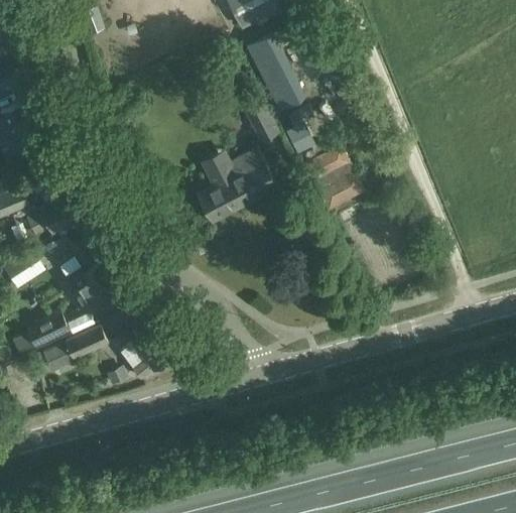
[(226,0),(241,28),(279,8),(274,0),(226,0)]
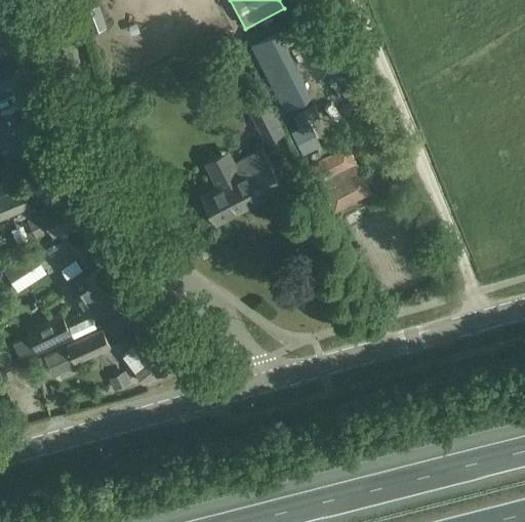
[(278,33),(250,46),(284,114),(311,99),(278,33)]
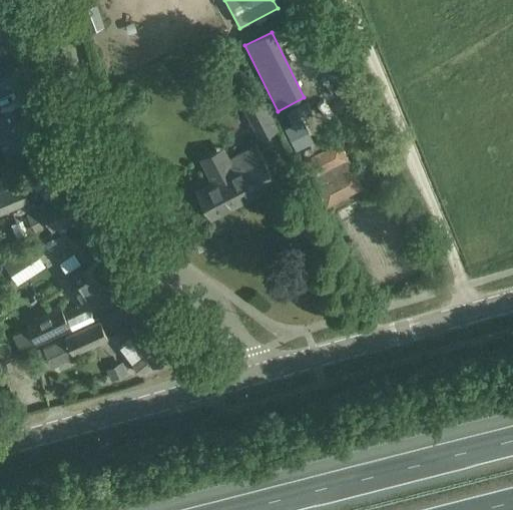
[(272,117),(260,95),(240,105),(259,141),(279,131),(272,117)]
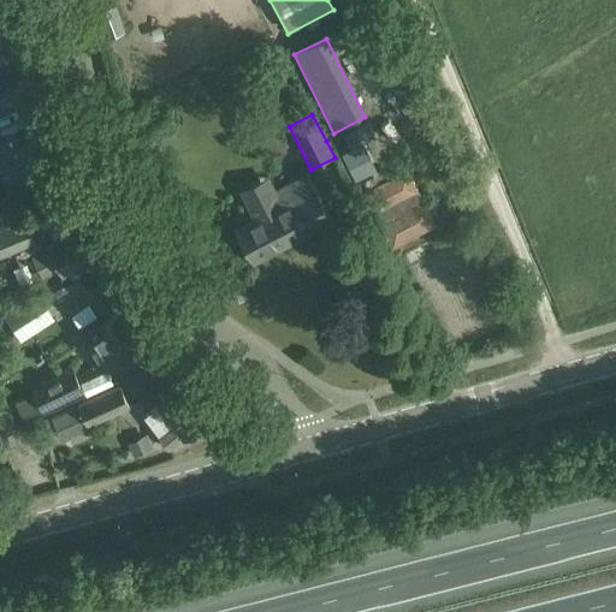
[(34,135),(28,122),(0,134),(0,143),(24,200),(48,189),(47,186),(59,180),(45,147),(40,149),(34,135)]
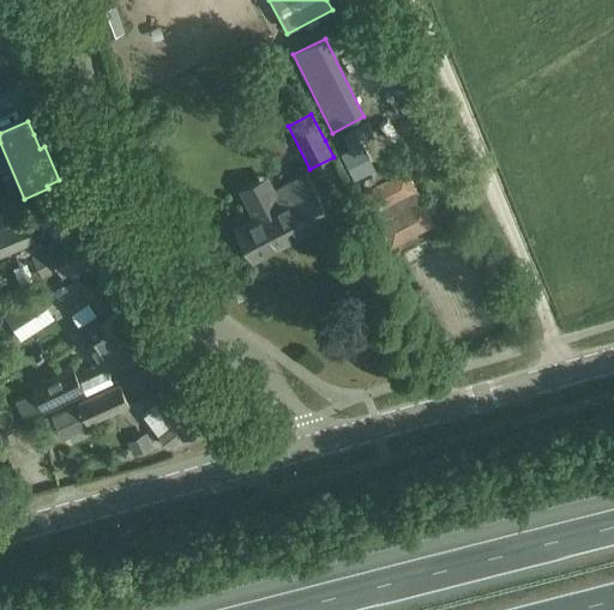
[(343,139),(350,153),(361,148),(372,142),(372,134),(368,126),(343,139)]
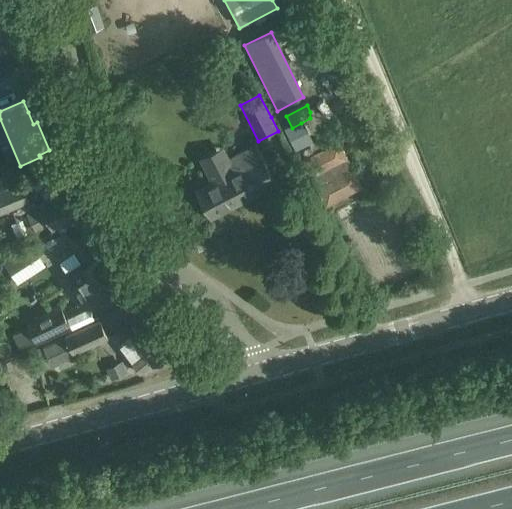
[(363,189),(338,143),(301,162),(325,209),(363,189)]
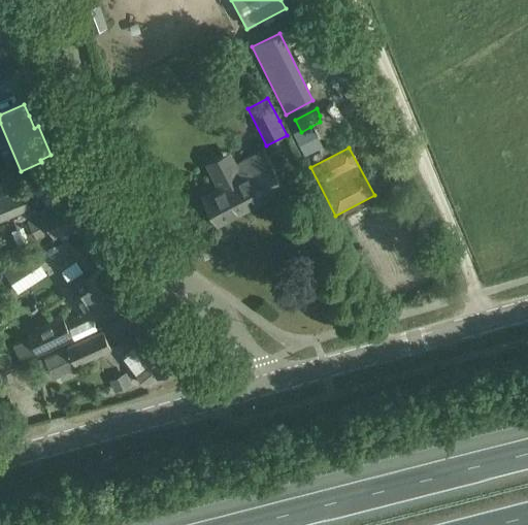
[(218,189),(200,197),(217,229),(286,193),(263,151),(237,165),(212,177),(218,189)]
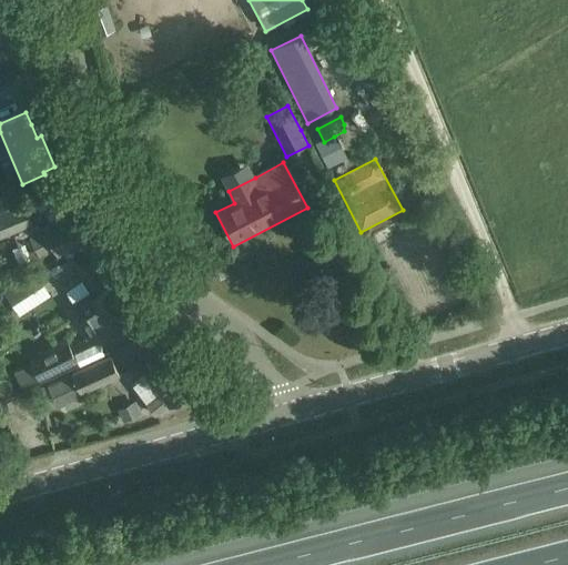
[(0,238),(32,224),(23,202),(0,211),(0,238)]
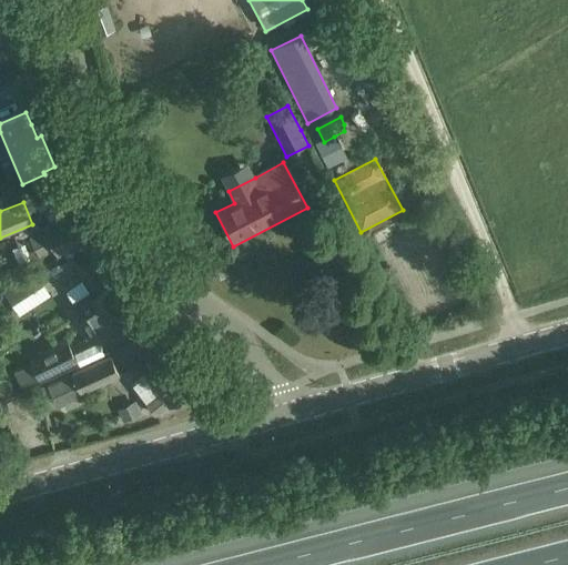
[(88,242),(72,212),(43,228),(46,232),(29,240),(40,260),(56,252),(58,256),(88,242)]
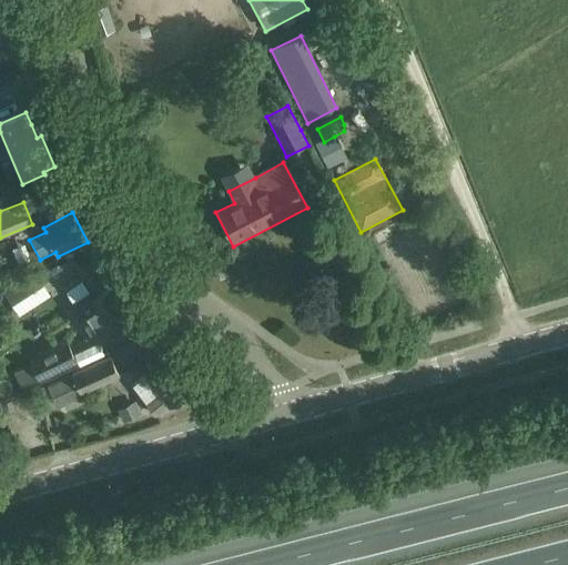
[(80,284),(66,294),(73,305),(90,330),(99,343),(113,333),(114,334),(117,332),(135,320),(113,288),(95,300),(92,302),(80,284)]
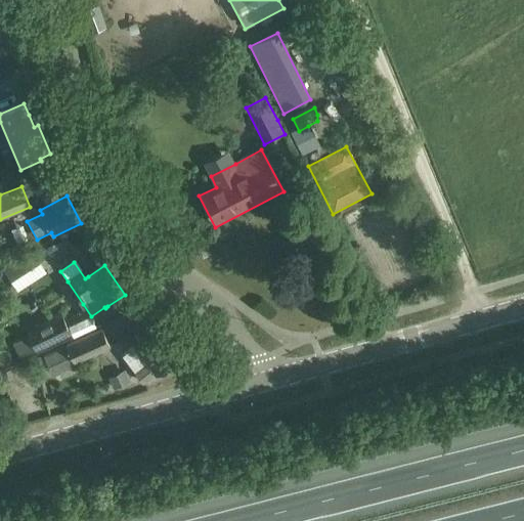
[(25,277),(17,267),(6,275),(13,286),(25,277)]
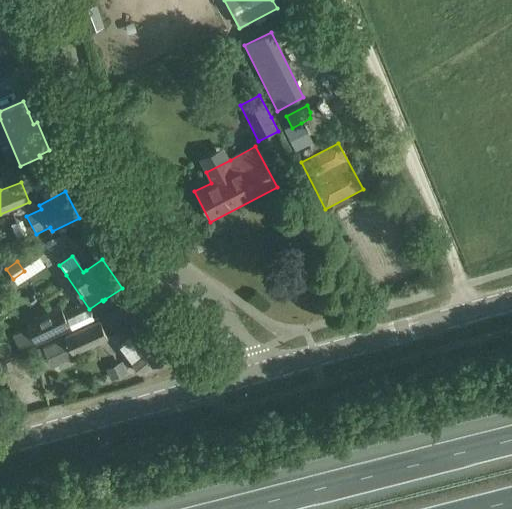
[(105,328),(126,319),(122,308),(100,317),(105,328)]
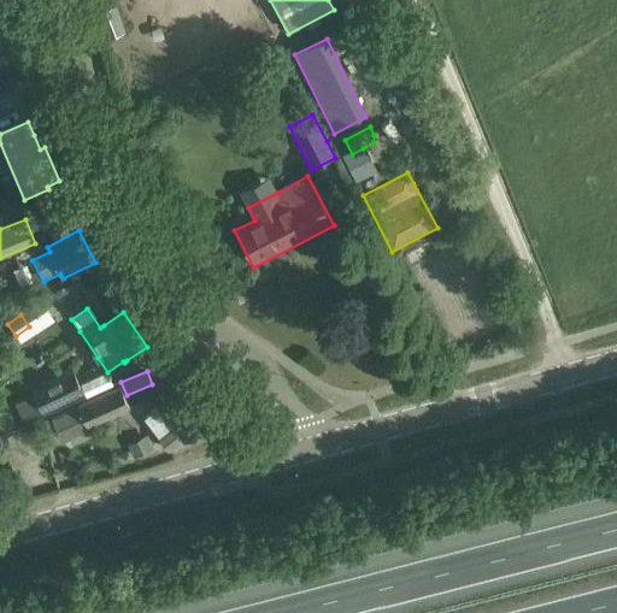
[(25,404),(16,408),(22,424),(43,414),(41,408),(43,407),(43,408),(51,405),(53,410),(82,395),(72,376),(43,389),(45,392),(37,395),(37,394),(24,400),(25,404)]
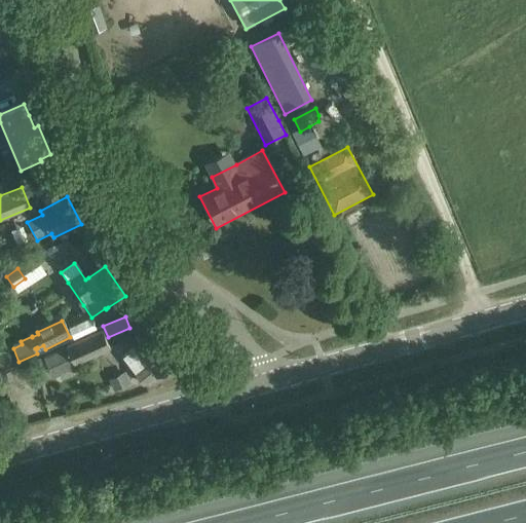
[(111,350),(103,332),(66,348),(75,368),(111,350)]
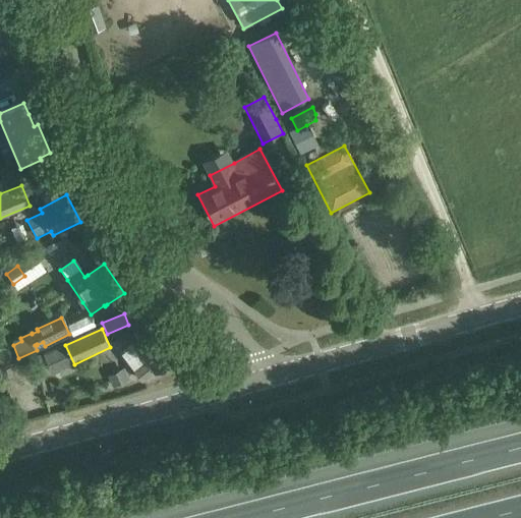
[(174,359),(153,332),(134,345),(122,355),(134,371),(133,371),(142,383),(156,372),(156,373),(174,359)]
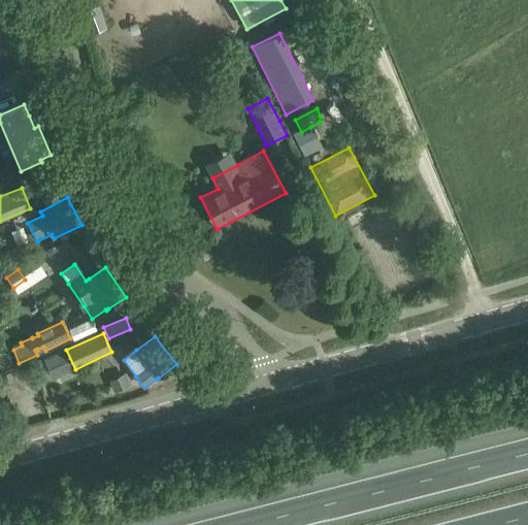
[(66,362),(62,353),(50,359),(54,367),(48,370),(54,382),(72,372),(67,361),(66,362)]
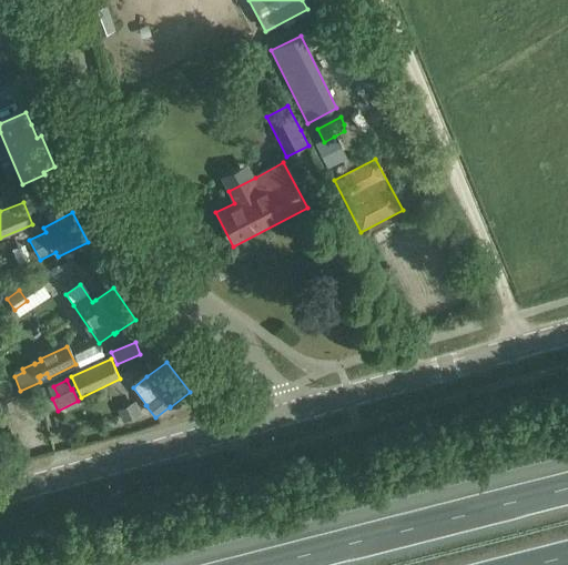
All buildings are outlined.
